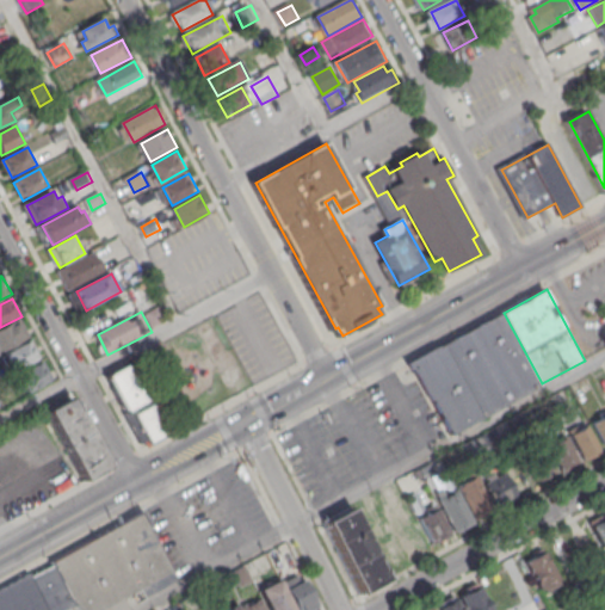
[(414,362),(454,436),(543,387),(542,383),(504,313),(414,362)]
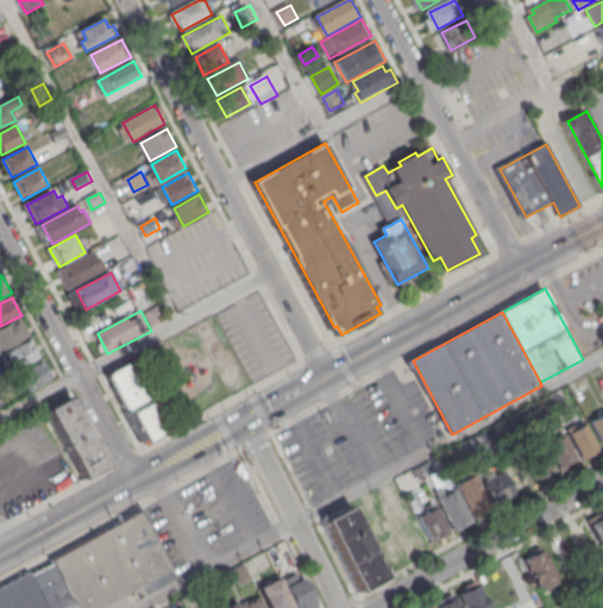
[(5,350),(0,340),(0,328),(23,318),(32,336),(5,350)]
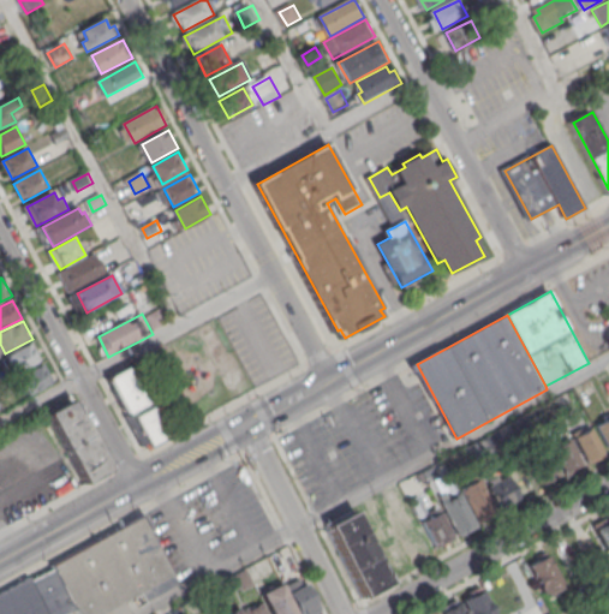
[(18,373),(10,357),(35,344),(43,361),(18,373)]
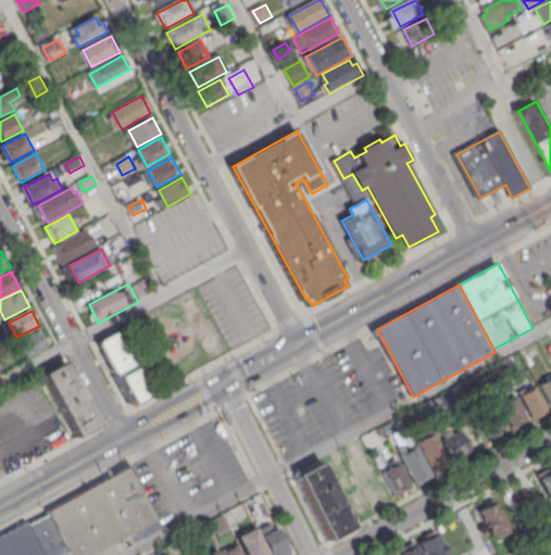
[(27,357),(20,342),(41,330),(50,345),(27,357)]
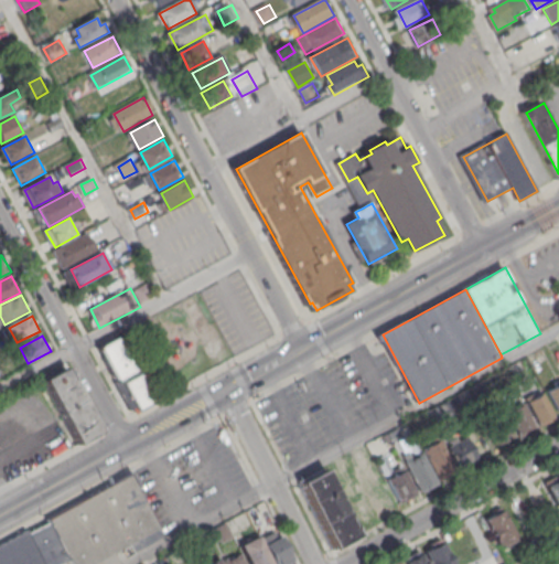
[(119,380),(125,378),(139,370),(122,339),(103,349),(119,380)]
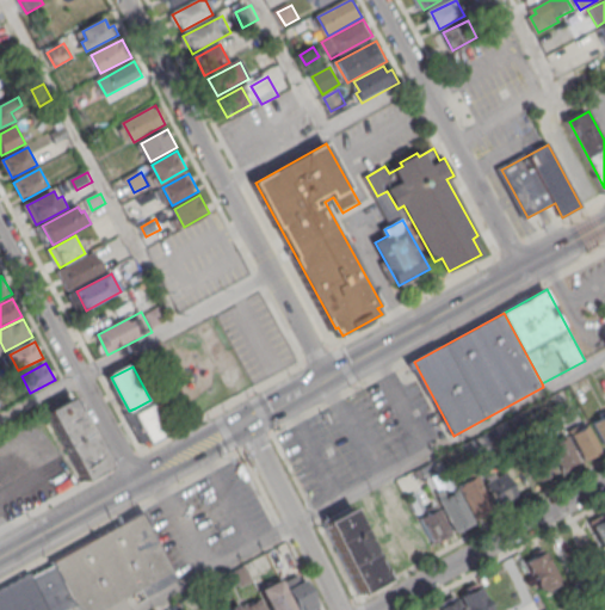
[(50,411),(86,479),(110,466),(73,398),(50,411)]
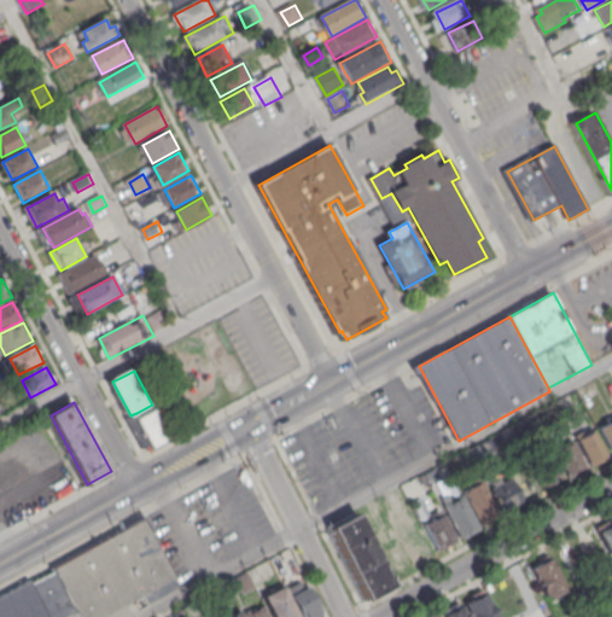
[(137,413),(155,447),(173,438),(155,403),(152,405),(137,413)]
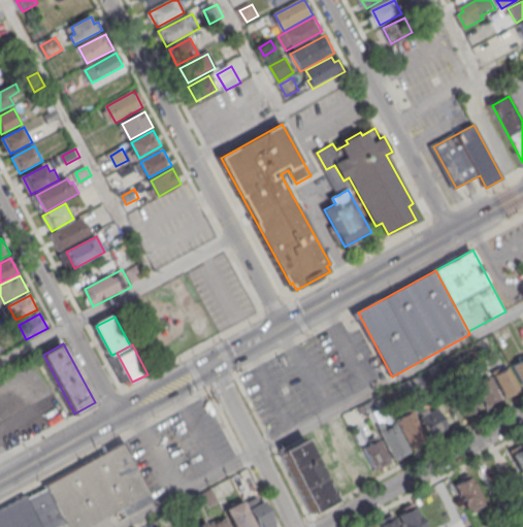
[(508,396),(496,374),(510,367),(522,388),(508,396)]
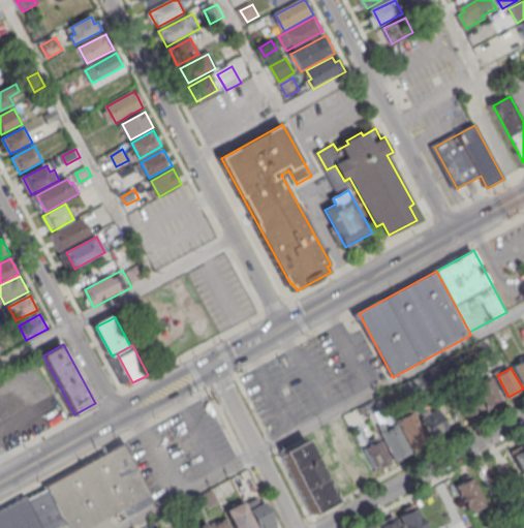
[(490,406),(479,385),(493,378),(504,399),(490,406)]
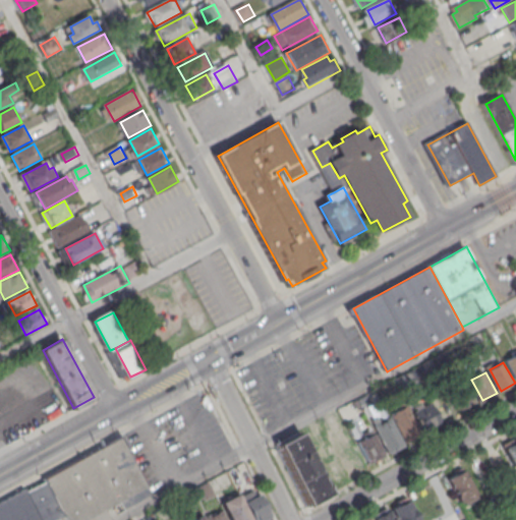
[(463,409),(452,389),(466,381),(477,402),(463,409)]
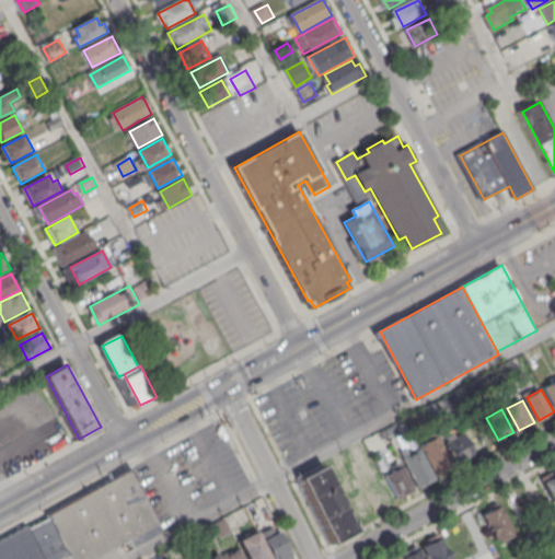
[(460,464),(448,441),(464,431),(477,455),(460,464)]
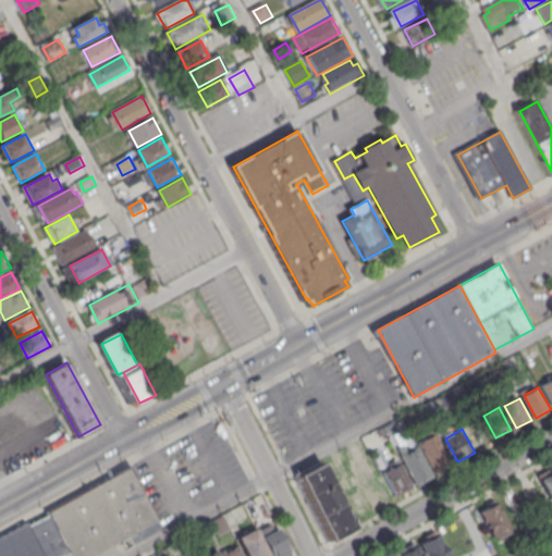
[(437,473),(420,443),(437,434),(453,465),(437,473)]
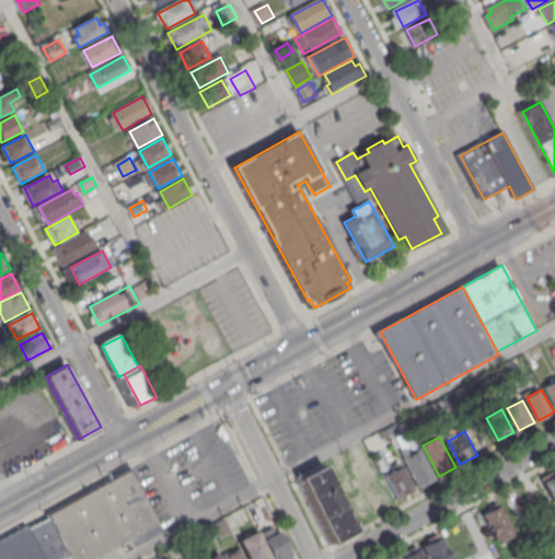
[(423,488),(406,457),(421,449),(438,479),(423,488)]
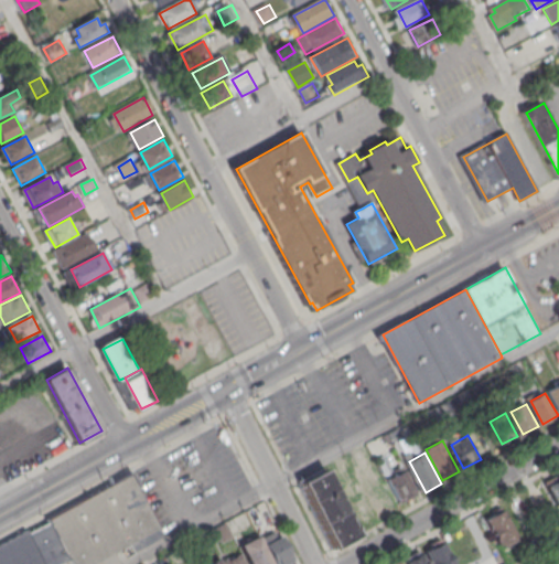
[(384,515),(400,507),(383,469),(366,477),(384,515)]
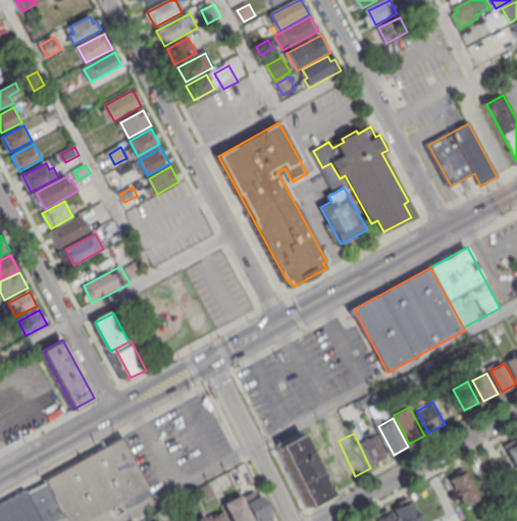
[(372,465),(361,444),(377,434),(389,457),(372,465)]
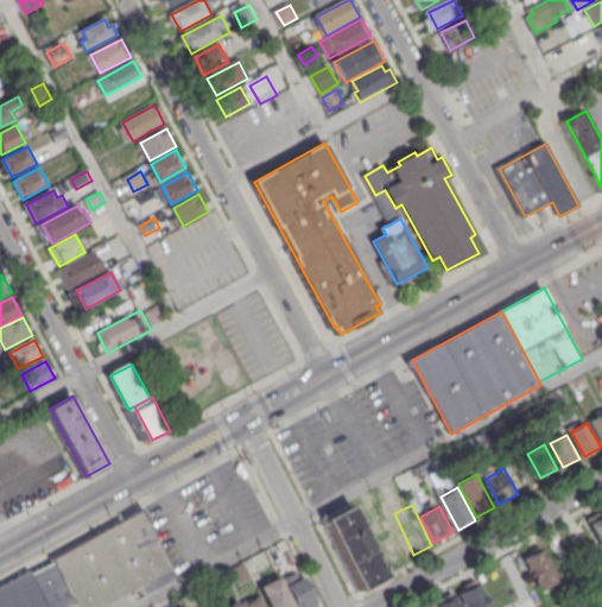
[(363,590),(327,522),(354,507),(391,576),(363,590)]
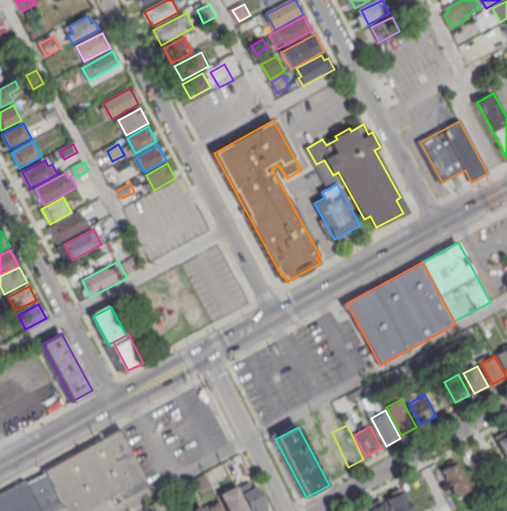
[(44,471),(122,429),(148,477),(85,510),(65,510),(63,507),(46,474),(44,471)]
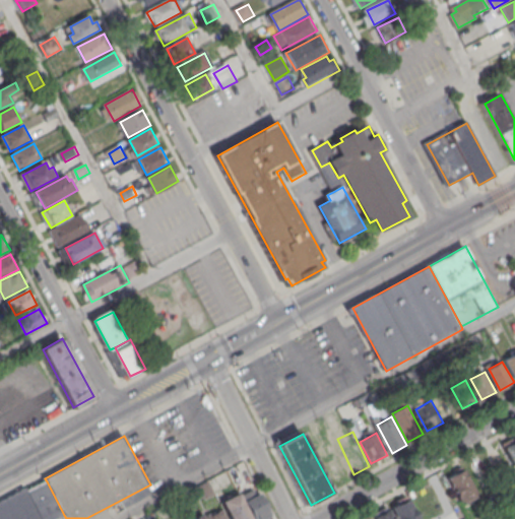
[(514,460),(505,444),(514,439),(514,460)]
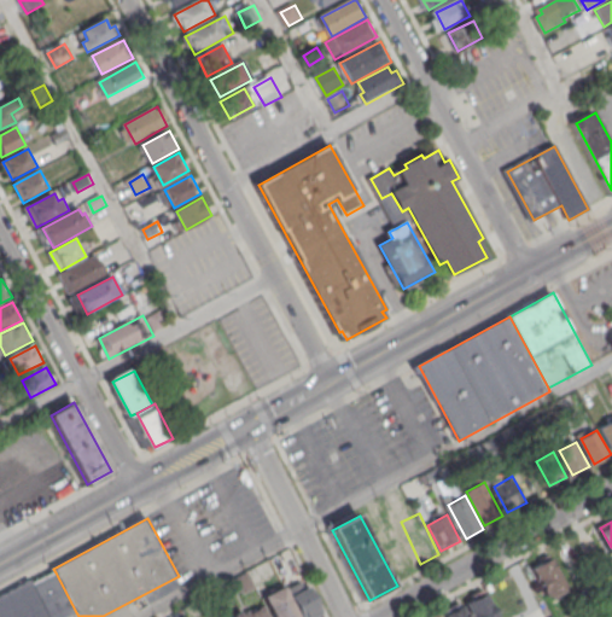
[(551,595),(535,569),(554,558),(570,586),(551,595)]
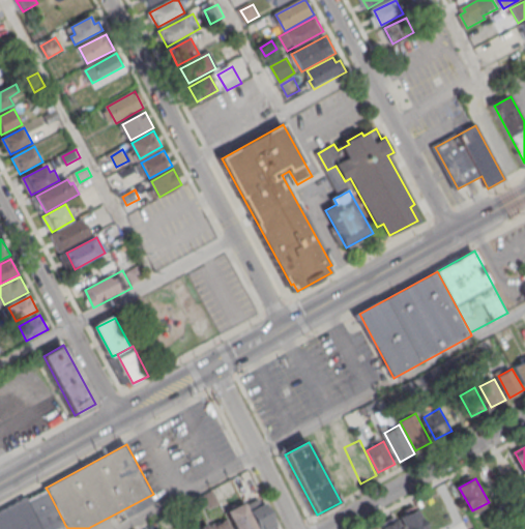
[(0,515),(0,528),(57,528),(65,525),(48,491),(0,515)]
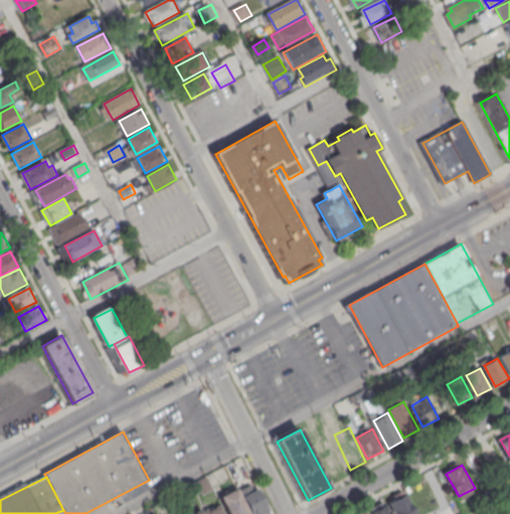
[(206,493),(200,482),(208,477),(214,489),(206,493)]
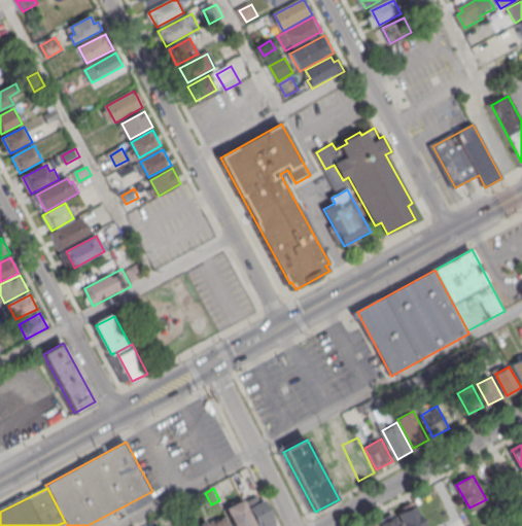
[(259,525),(247,502),(262,495),(278,525),(259,525)]
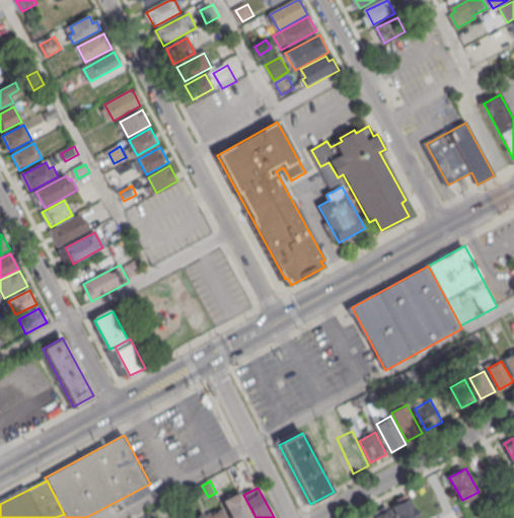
[(225,503),(232,517),(253,517),(241,494),(225,503)]
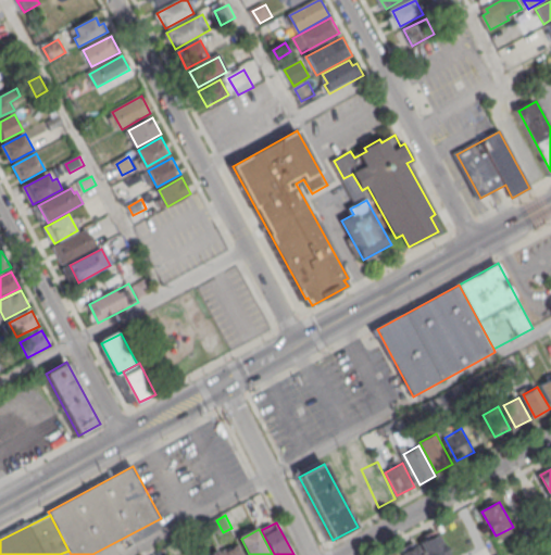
[(428,554),(423,543),(440,533),(451,554),(428,554)]
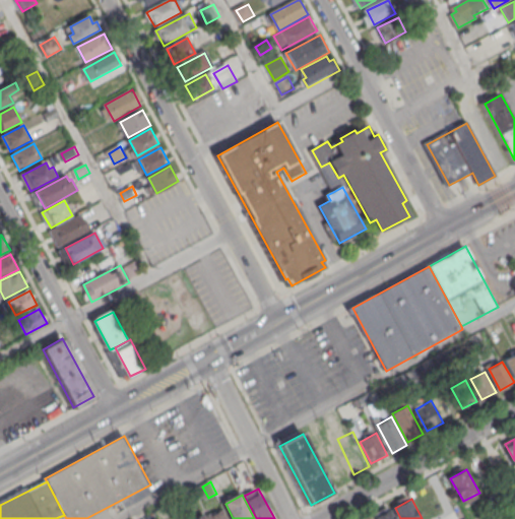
[(377,518),(375,515),(389,507),(395,518),(377,518)]
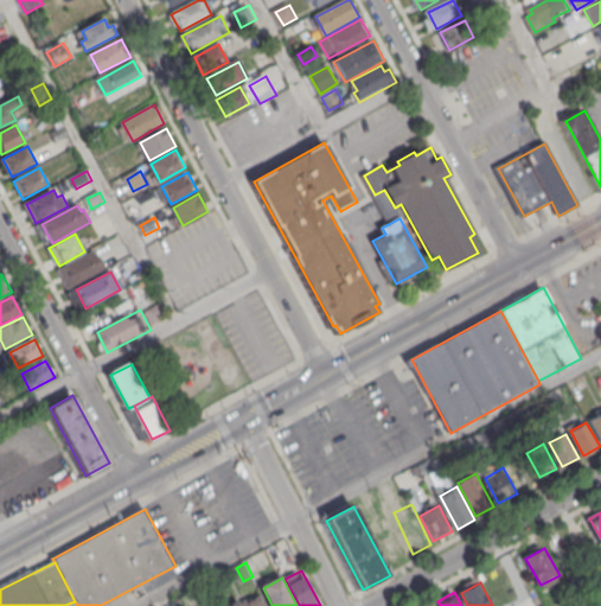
[(243,605),(262,595),(267,605),(243,605)]
